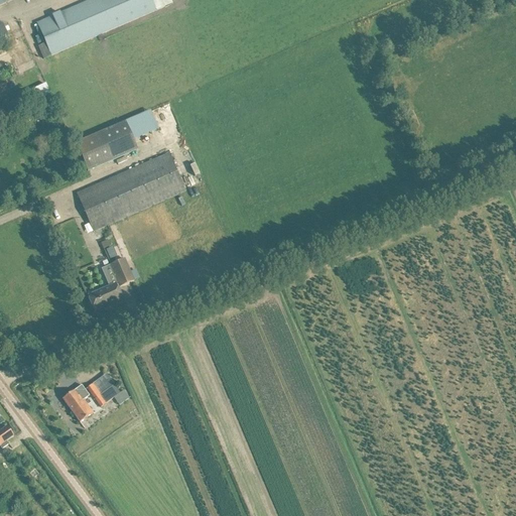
[(161,0),(91,0),(36,23),(45,43),(37,46),(43,59),(50,56),(51,55),(98,35),(106,32),(165,7),(161,0)]
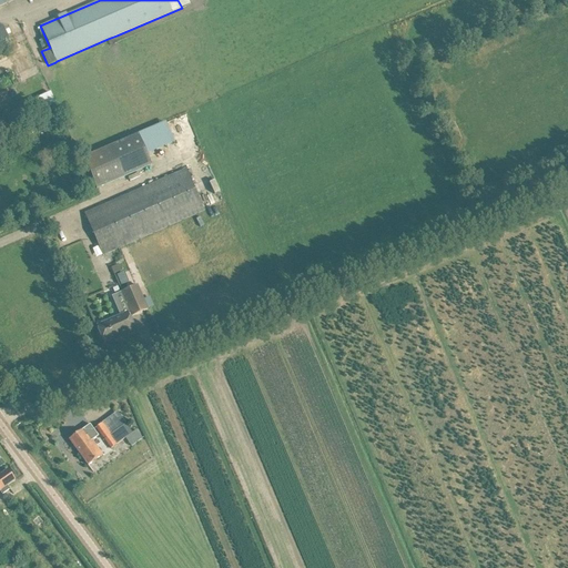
[(0,28),(0,46),(11,41),(4,27),(0,28)]
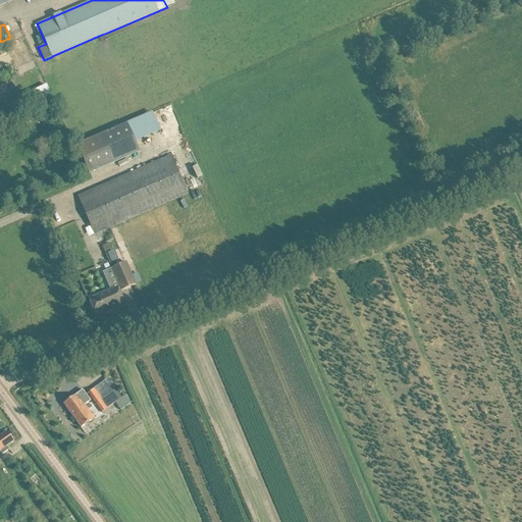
[(48,84),(23,94),(29,105),(53,95),(48,84)]
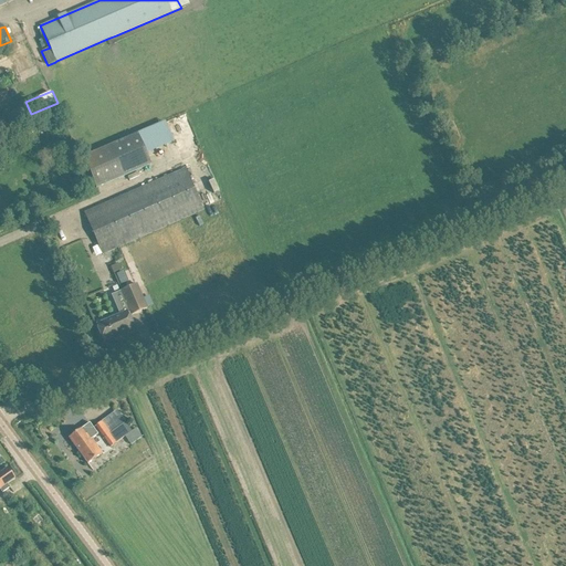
[(25,104),(4,113),(9,124),(30,114),(25,104)]
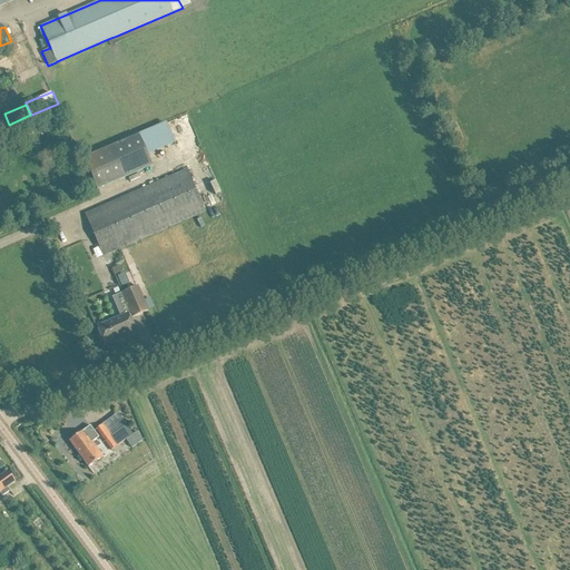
[(138,135),(84,158),(97,189),(151,166),(138,135)]
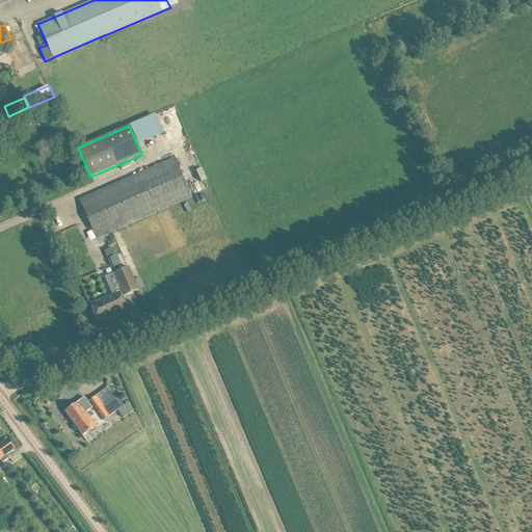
[(96,239),(191,197),(175,158),(79,200),(96,239)]
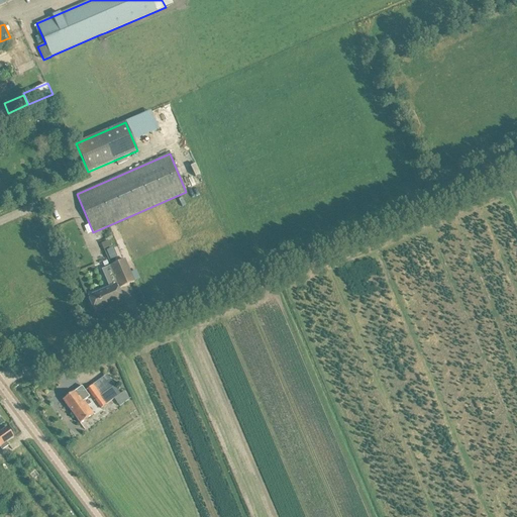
[(109,240),(102,243),(104,249),(111,245),(109,240)]
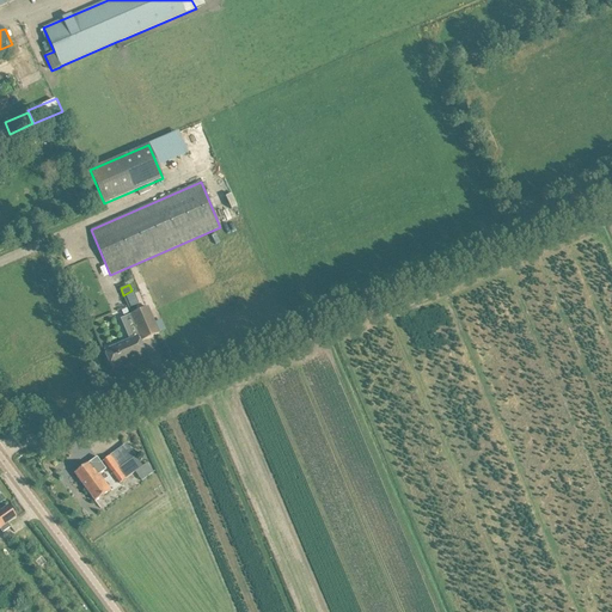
[(142,341),(159,334),(147,307),(130,314),(142,341)]
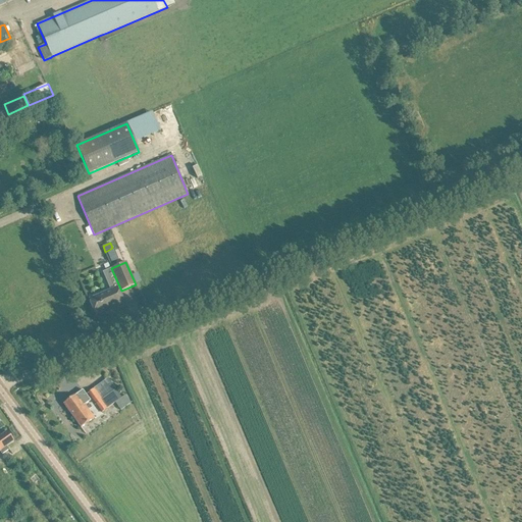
[(124,304),(117,288),(89,300),(95,315),(109,309),(110,310),(124,304)]
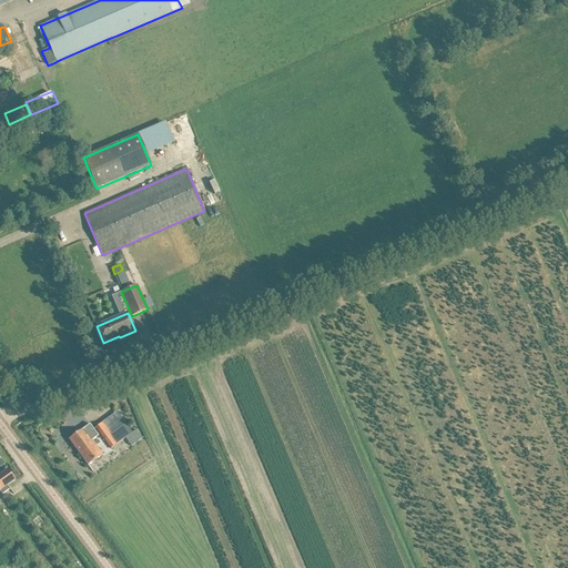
[(142,438),(135,430),(132,433),(125,424),(112,434),(103,422),(95,428),(111,448),(125,438),(131,446),(142,438)]
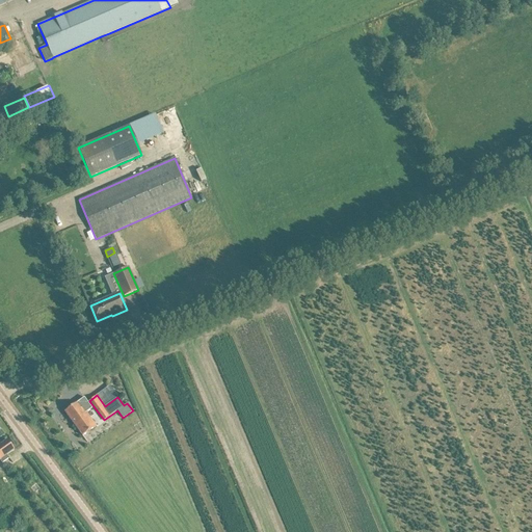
[(96,426),(86,413),(92,408),(84,397),(64,411),(82,435),(96,426)]
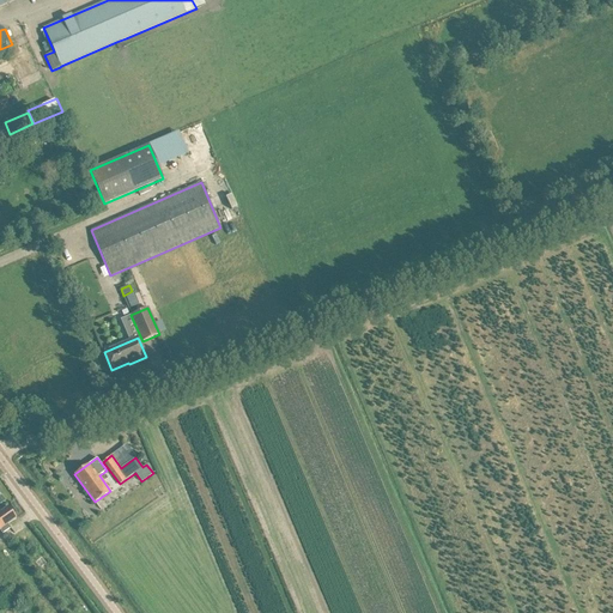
[(0,530),(2,534),(10,528),(7,525),(17,519),(8,508),(0,513),(0,511),(0,530)]
